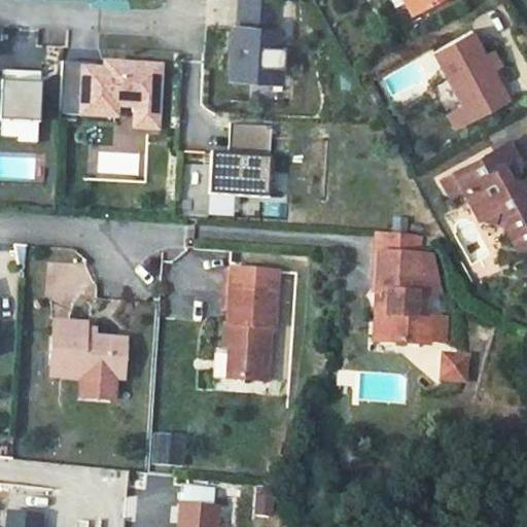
[(280,46),(281,30),(271,29),(272,0),(242,0),(241,54),(233,54),(231,72),(239,73),(239,79),(276,81),(277,68),(287,69),(288,47),(280,46)]
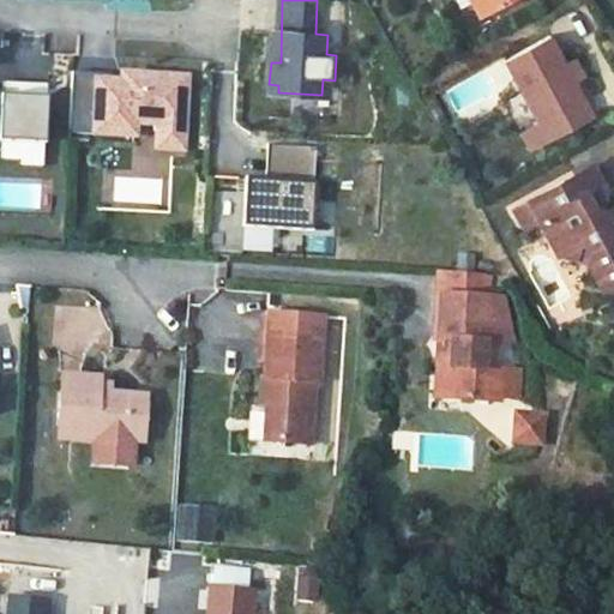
[(482,0),(471,0),(479,12),(487,7),(482,0)]
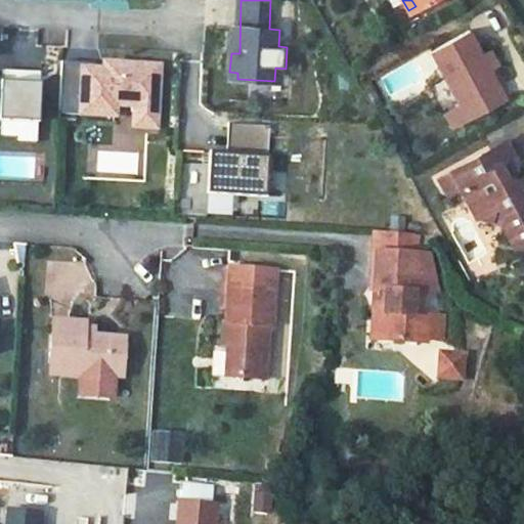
[(470,24),(429,45),(459,100),(499,80),(495,71),(485,51),(470,24)]
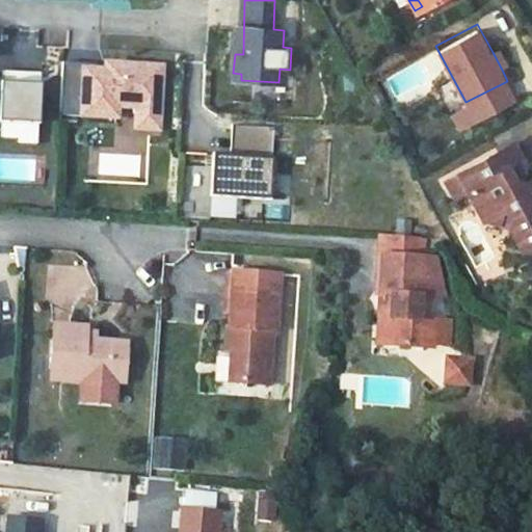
[(502,46),(493,52),(503,72),(514,68),(502,46)]
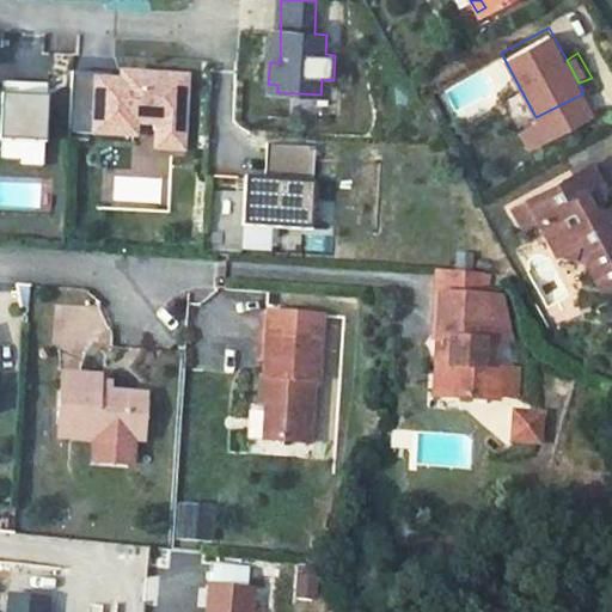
[(96,114),(98,81),(123,83),(123,74),(74,72),(72,111),(96,114)]
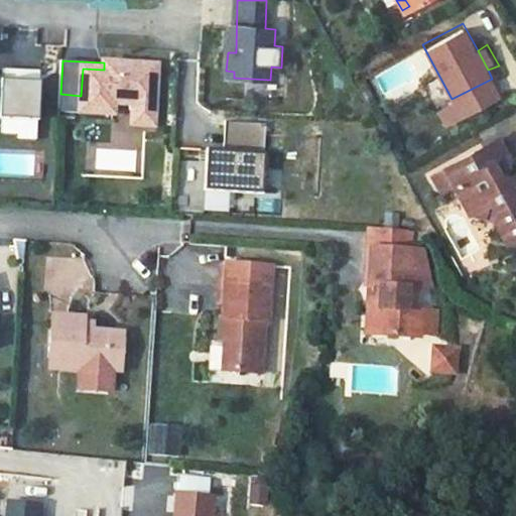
[(156,126),(159,66),(104,62),(104,70),(83,69),(81,96),(60,94),(59,111),(115,114),(116,104),(134,105),(133,125),(156,126)]
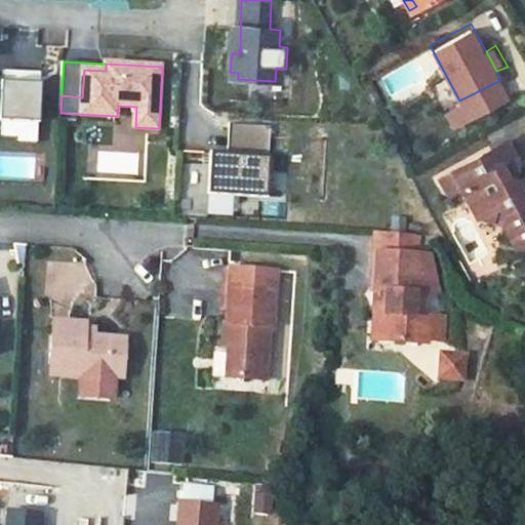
[(285,82),(286,69),(276,68),(275,81),(285,82)]
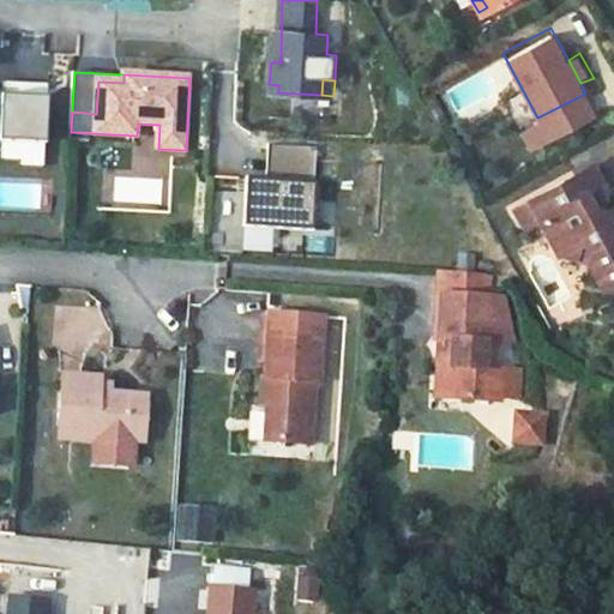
[(50,84),(6,82),(6,96),(0,95),(0,140),(47,144),(50,84)]
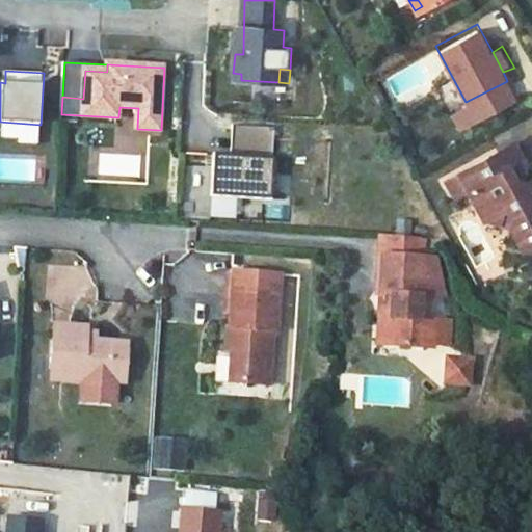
[(466,102),(452,108),(460,125),(515,96),(507,81),(466,102)]
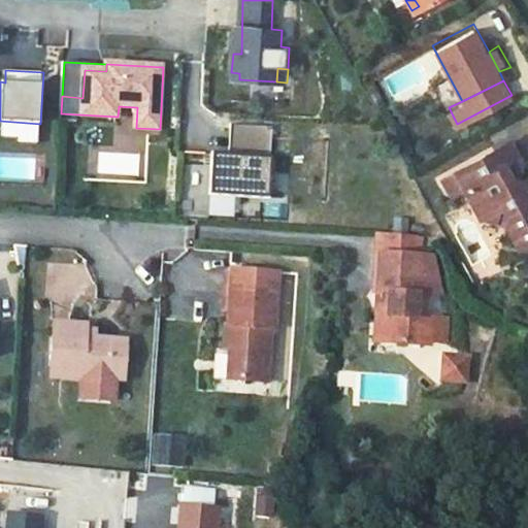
[(269,196),(270,125),(228,124),(227,154),(226,166),(209,165),(208,194),(269,196)]
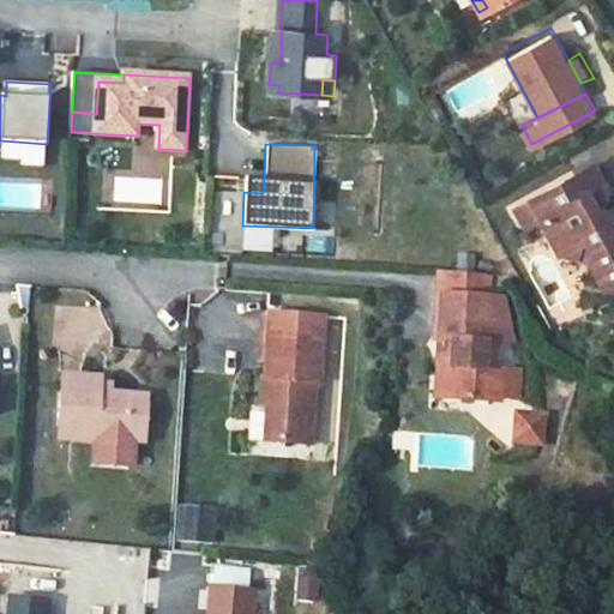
[(605,164),(585,174),(606,210),(613,180),(605,164)]
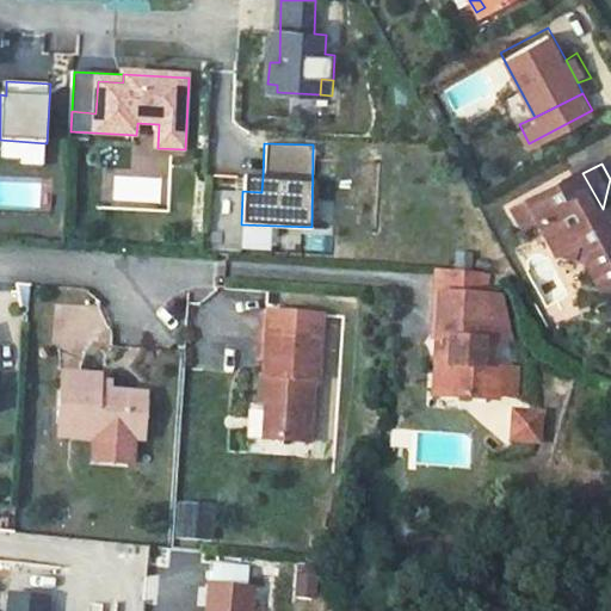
[(582,173),(536,198),(563,252),(573,254),(581,251),(585,240),(600,246),(593,259),(606,284),(610,282),(610,204),(603,209),(582,173)]
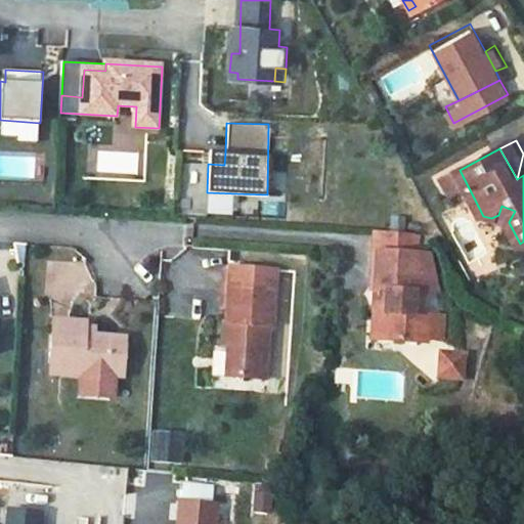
[(224,165),(225,153),(208,151),(208,164),(224,165)]
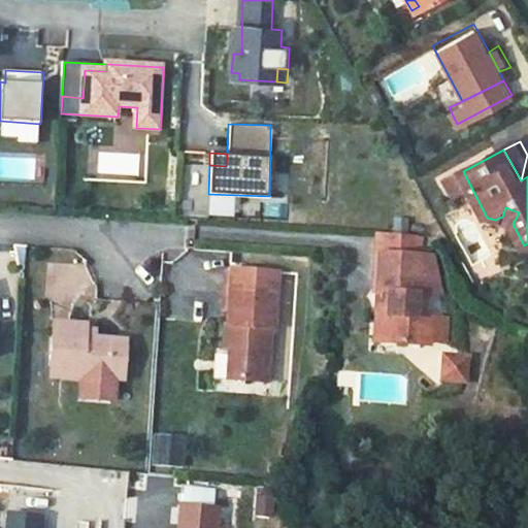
[(208,216),(235,217),(235,197),(208,197),(208,216)]
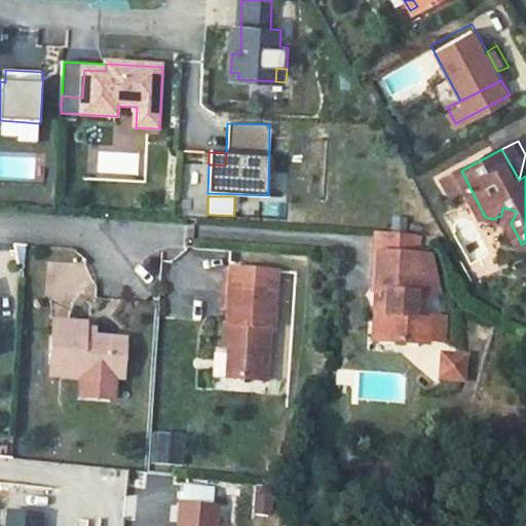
[(376,251),(418,254),(419,234),(378,230),(376,251)]
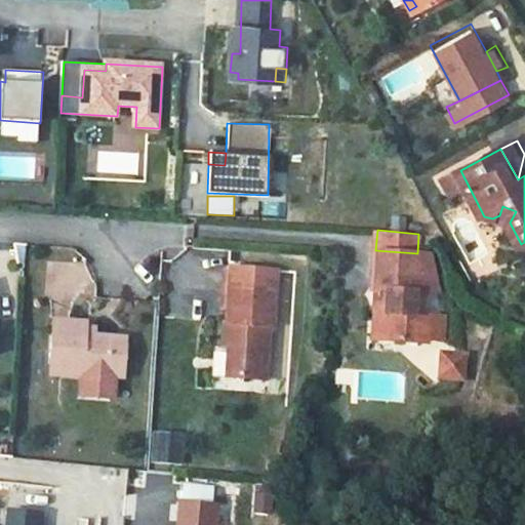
[(417,253),(375,250),(373,308),(390,309),(387,341),(430,342),(438,316),(411,314),(413,288),(439,290),(433,255),(417,253)]
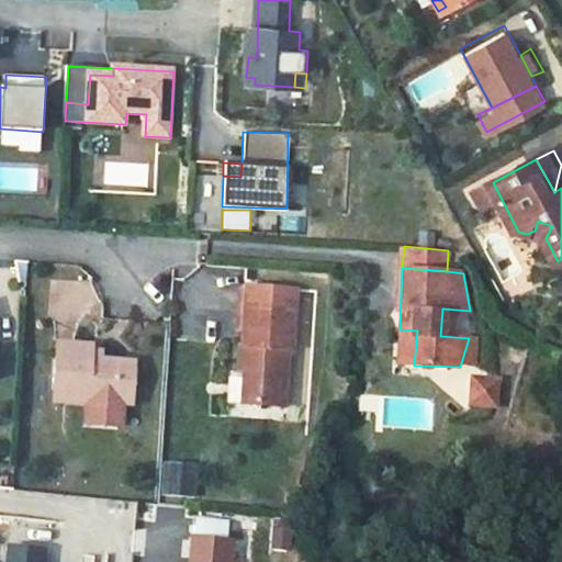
[(301,323),(248,318),(242,378),(254,379),(250,412),(287,416),(292,358),(299,359),(301,323)]
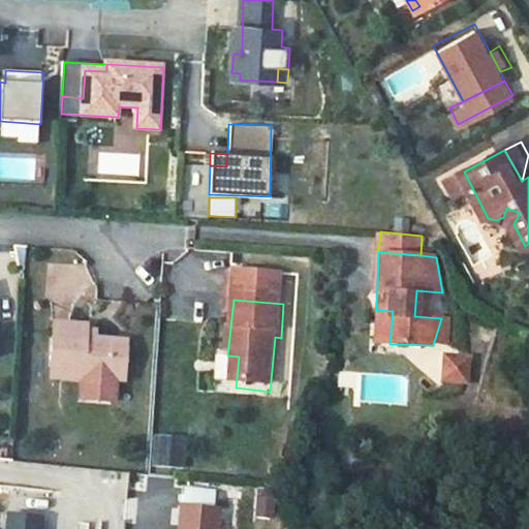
[(376,310),(373,343),(390,344),(393,311),(376,310)]
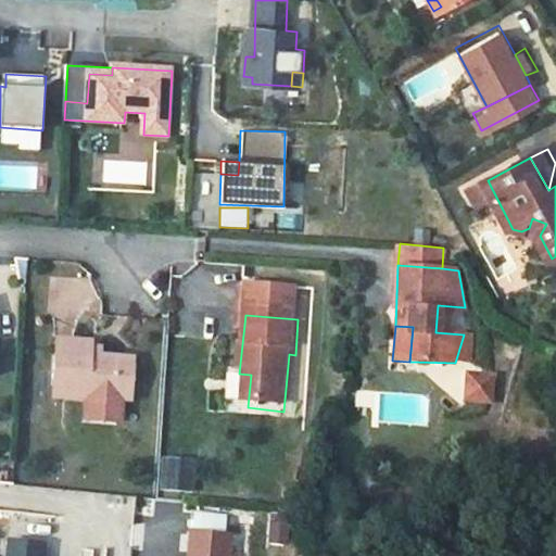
[(91,339),(57,337),(52,394),(86,396),(85,421),(122,424),(124,399),(133,400),(136,352),(102,350),(102,345),(90,344),(91,339)]
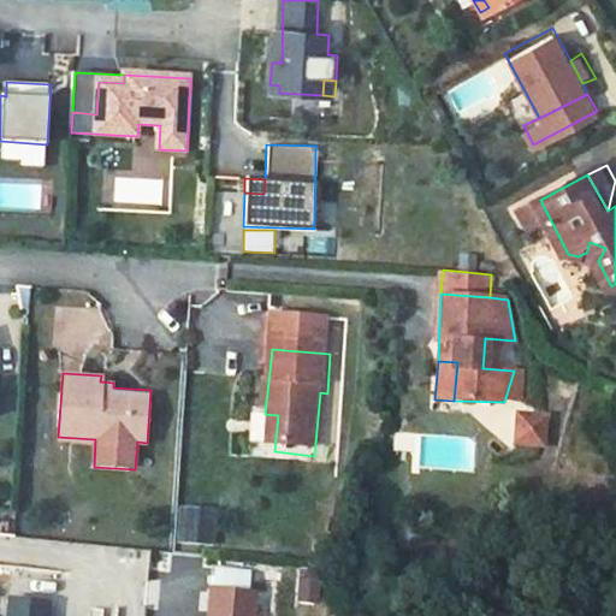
[(515,443),(546,445),(549,414),(517,412),(515,443)]
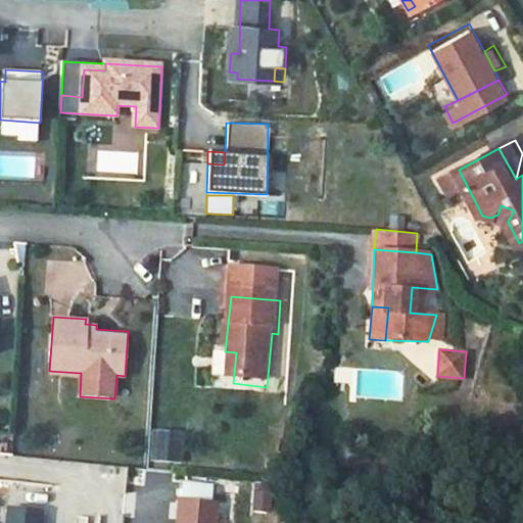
[(233,383),(236,352),(225,351),(222,382),(233,383)]
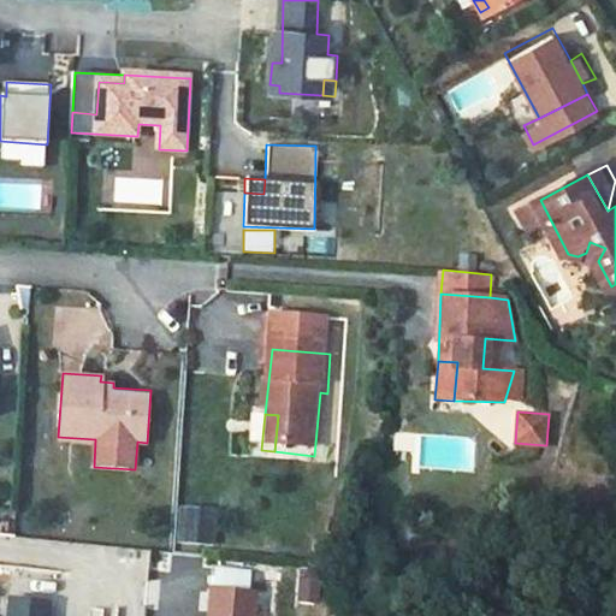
[(182,507),(179,540),(215,543),(218,509),(182,507)]
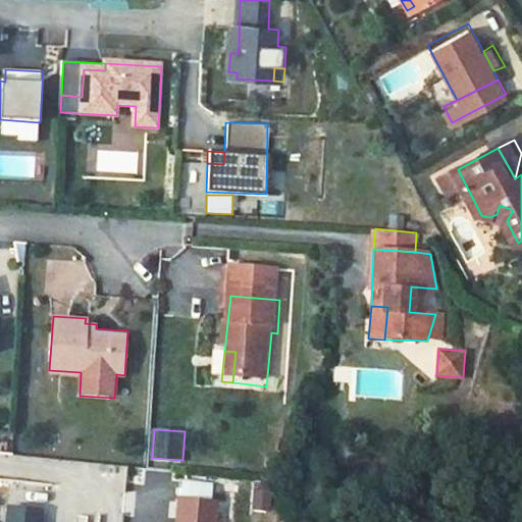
[(213,521),(215,503),(179,500),(177,521),(224,521),(213,521)]
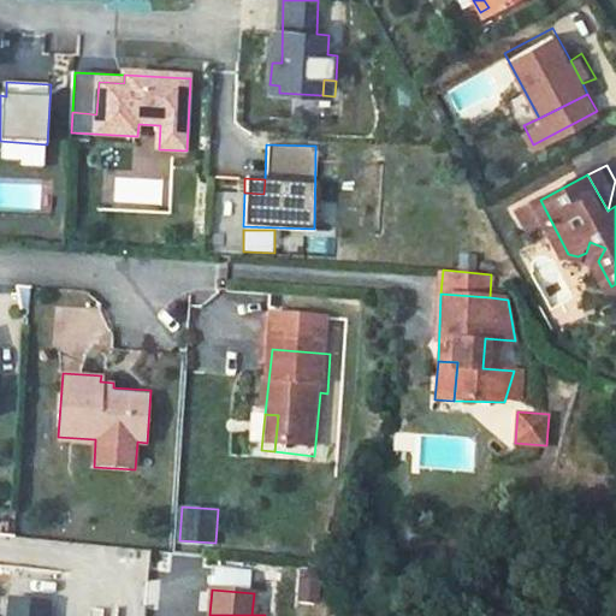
[(48,615),(51,602),(11,597),(7,615),(48,615)]
